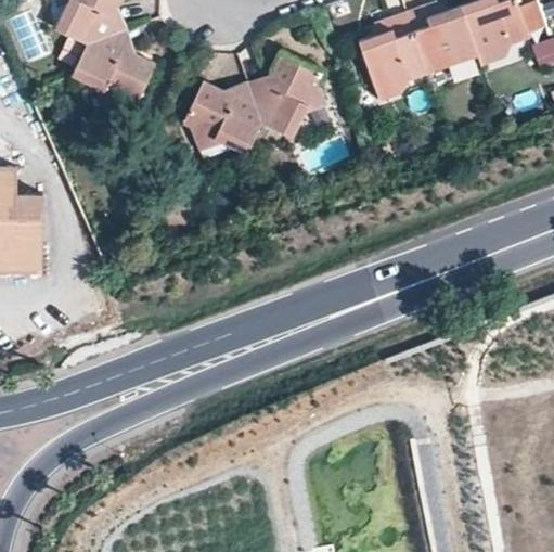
[(67,0),(65,4),(54,28),(85,46),(119,33),(113,16),(118,7),(120,0),(67,0)]
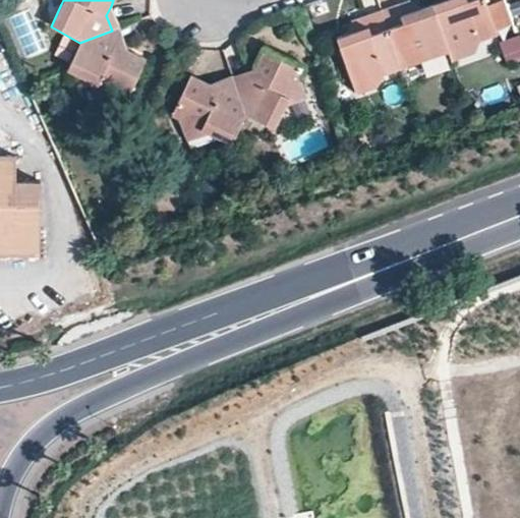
[(444,0),(442,1),(431,4),(448,53),(479,42),(496,36),(482,0),(444,0)]
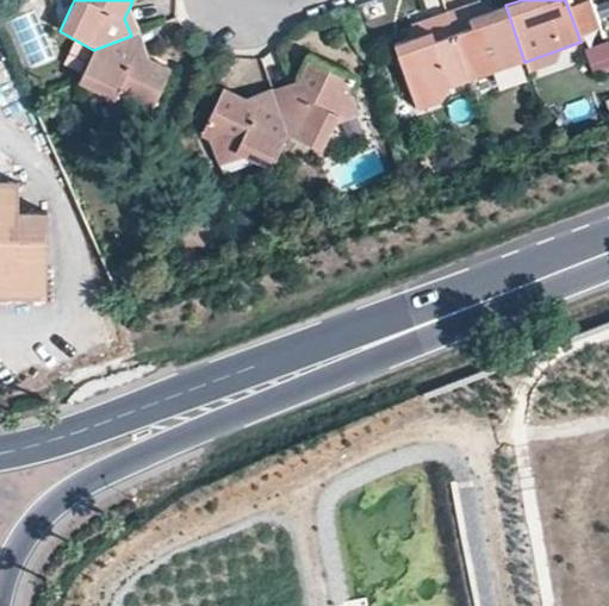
[(477,1),(464,5),(470,18),(495,8),(477,1)]
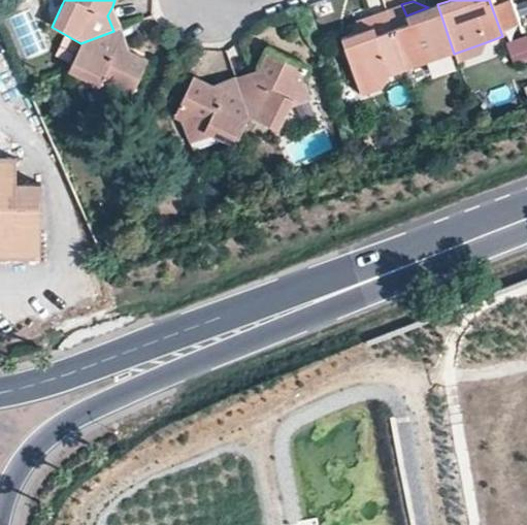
[(406,15),(401,4),(386,10),(406,70),(422,64),(454,54),(437,4),(428,7),(406,15)]
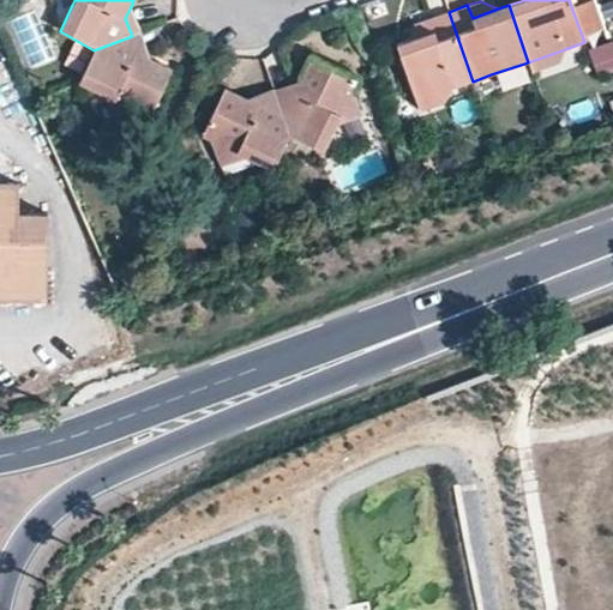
[(132,36),(140,32),(131,7),(125,18),(132,36)]
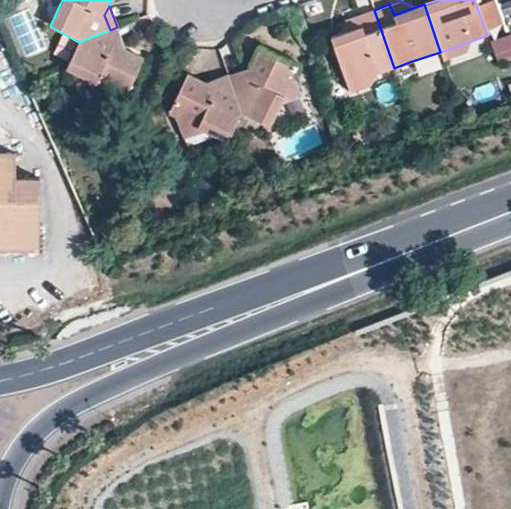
[(362,26),(341,34),(330,37),(346,85),(377,74),(394,68),(374,10),(358,15),(362,26)]
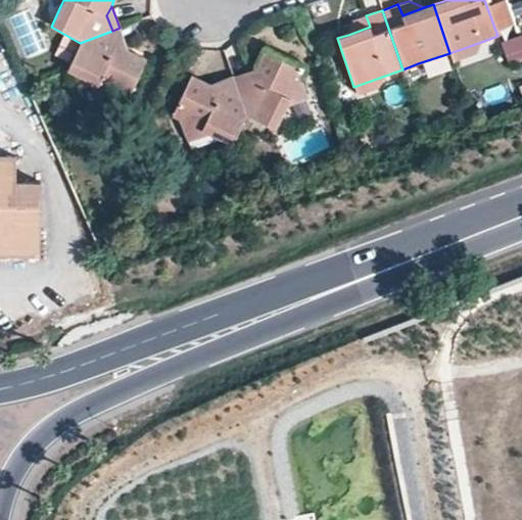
[(353,20),(348,35),(370,27),(366,15),(353,20)]
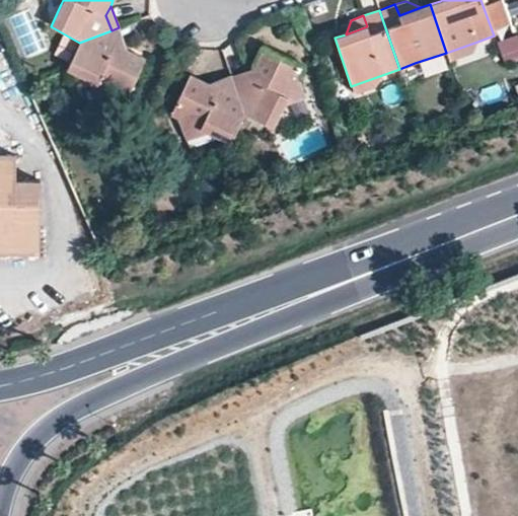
[(126,49),(119,27),(112,30),(117,45),(126,49)]
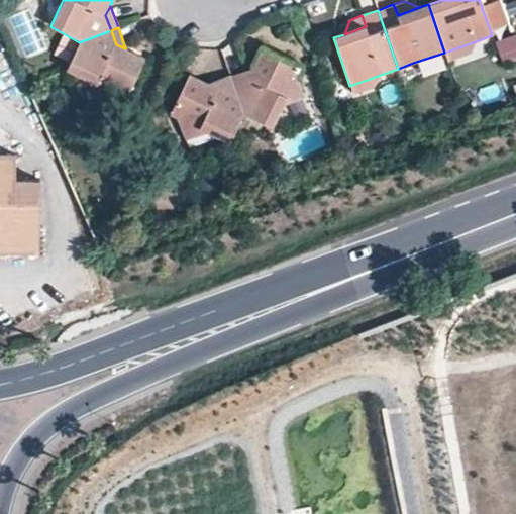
[(96,86),(101,101),(117,96),(125,99),(144,59),(125,48),(116,44),(111,30),(79,42),(66,71),(88,81),(96,86)]
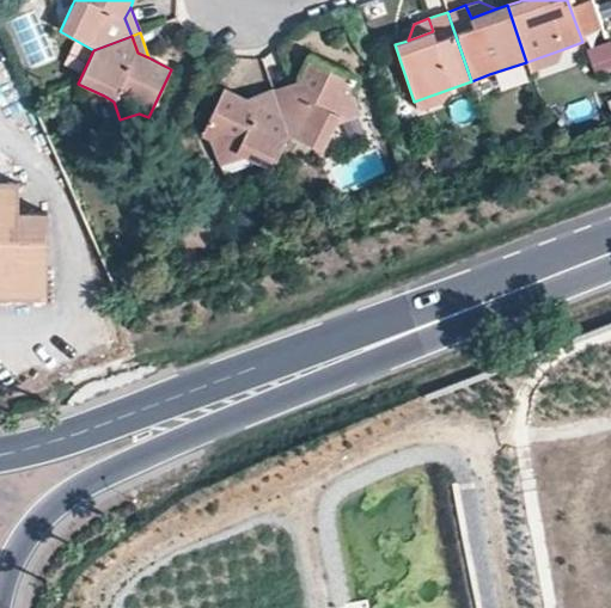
[(526,62),(531,73),(556,65),(563,49),(526,62)]
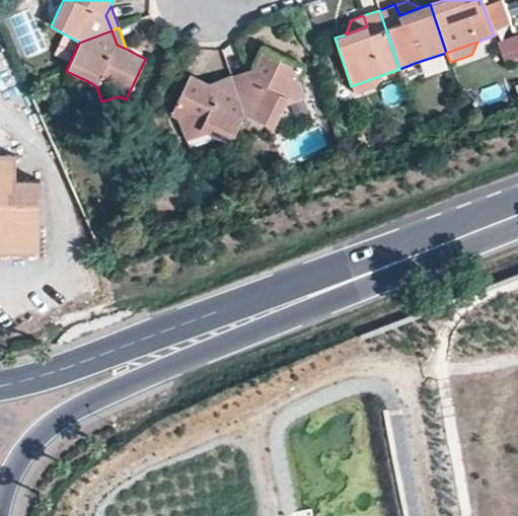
[(505,66),(517,61),(517,60),(513,43),(499,47),(505,66)]
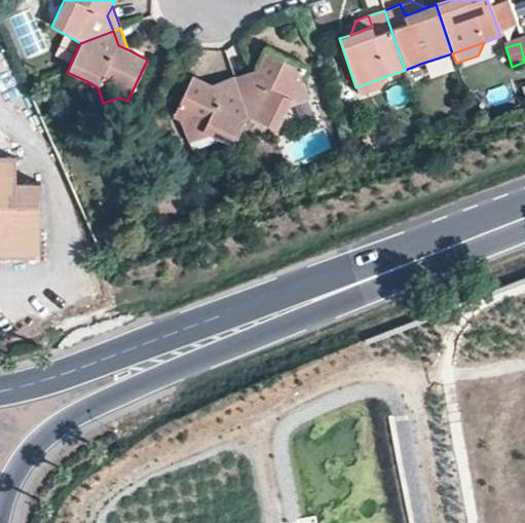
[(291,100),(307,95),(302,78),(306,70),(265,50),(256,70),(251,79),(235,85),(247,117),(275,131),(288,109),(291,100)]
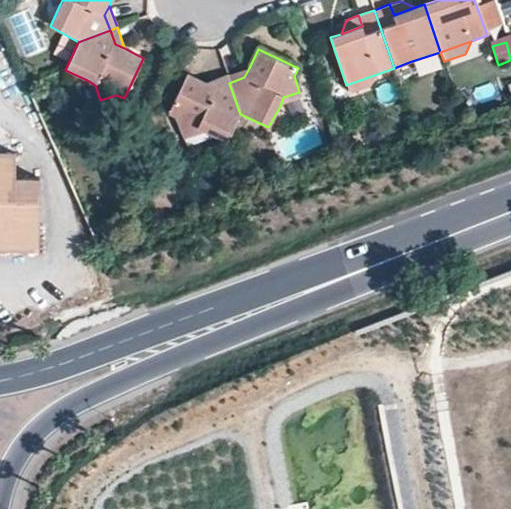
[(444,61),(440,52),(409,62),(423,68),(444,61)]
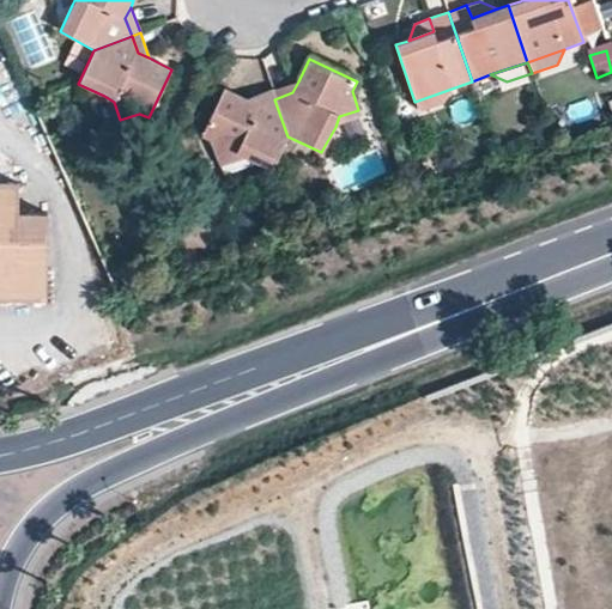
[(298,81),(271,90),(274,99),(292,92),(298,81)]
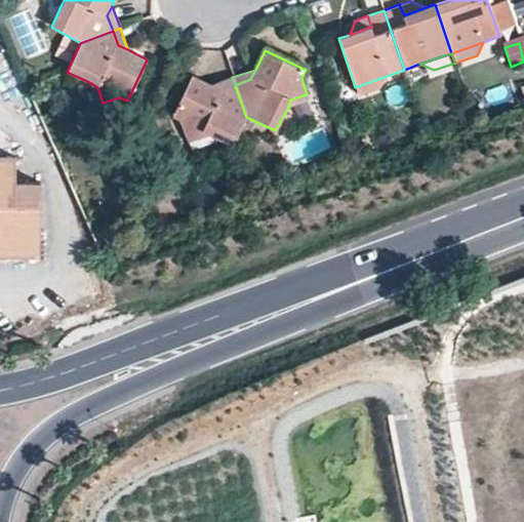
[(201,132),(209,135),(233,147),(246,117),(235,85),(219,90),(210,85),(191,76),(172,117),(179,121),(186,137),(201,132)]
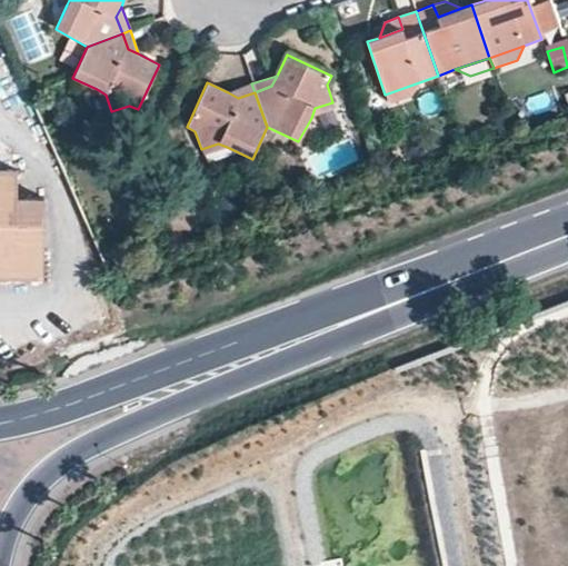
[(410,97),(419,82),(385,95),(390,105),(410,97)]
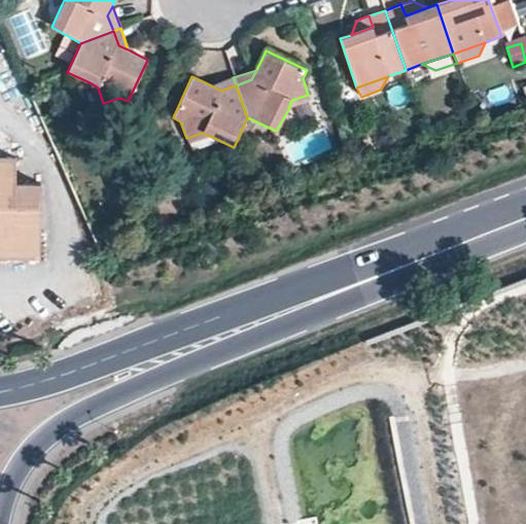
[(236,85),(233,77),(211,85),(220,91),(236,85)]
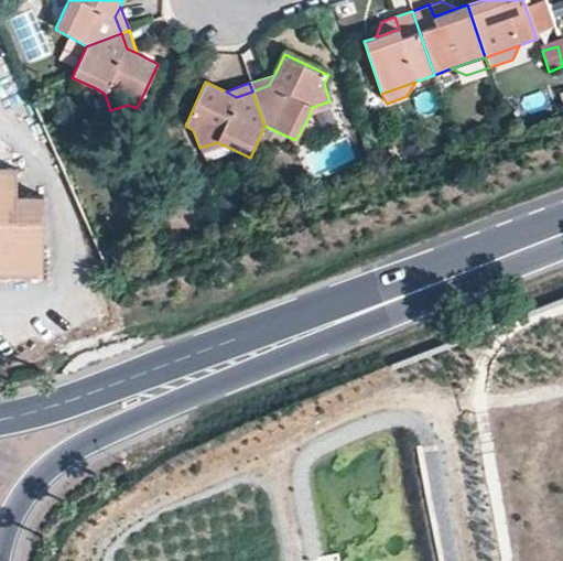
[(104,111),(110,110),(105,94),(96,88),(104,111)]
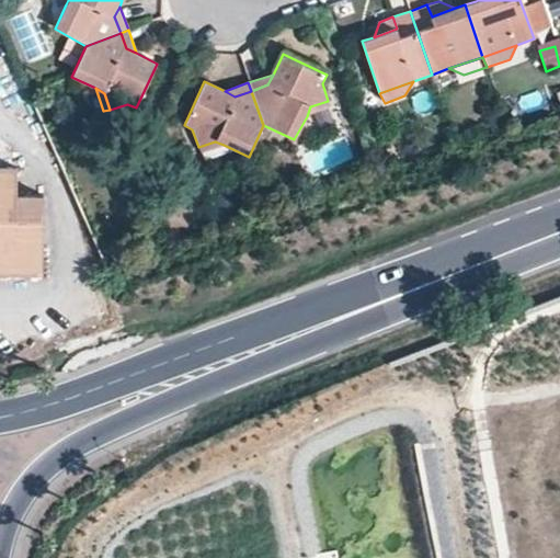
[(330,107),(328,101),(310,106),(307,116),(330,107)]
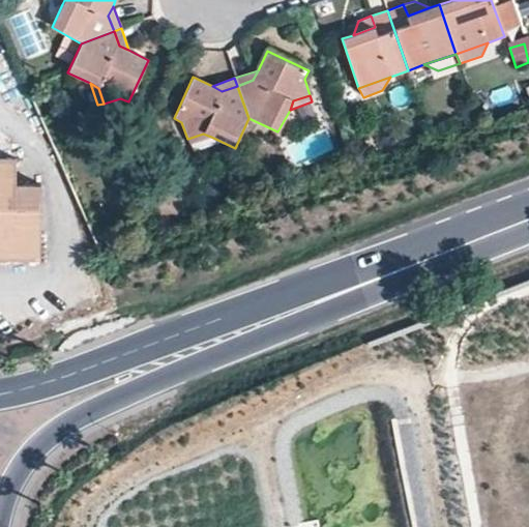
[(189,144),(211,137),(203,134),(187,139),(189,144)]
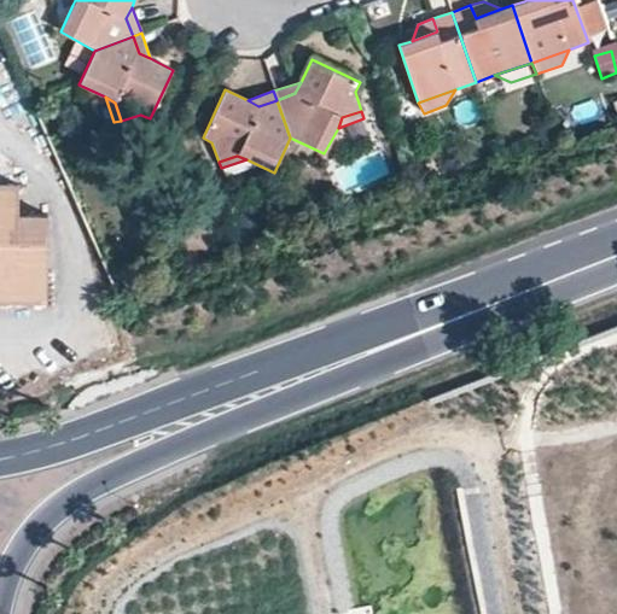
[(0,305),(48,307),(48,221),(17,220),(17,191),(0,189),(0,305)]
